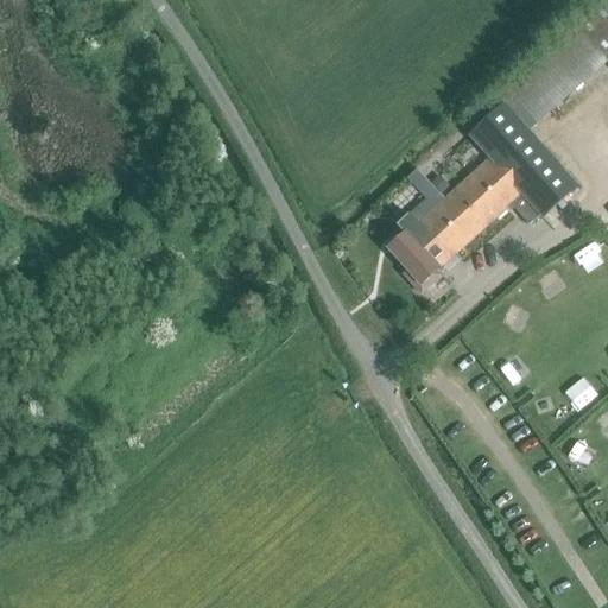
[(607,1),(580,29),(607,62),(607,1)]
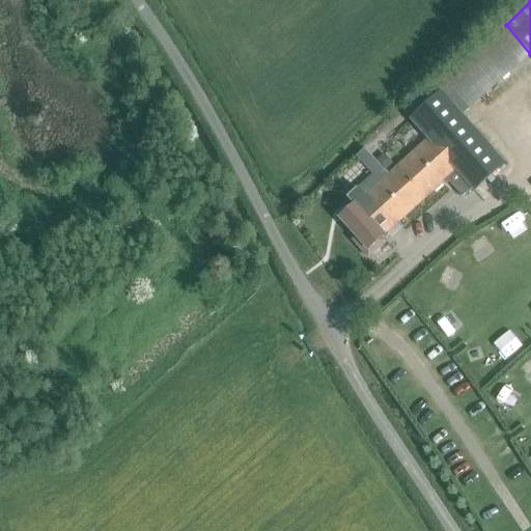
[(473,191),(474,190),(496,171),(504,164),(479,136),(473,142),(435,98),(410,120),(427,140),(355,205),(354,205),(339,218),(368,250),(383,236),(446,179),(462,197),(471,189),(473,191)]
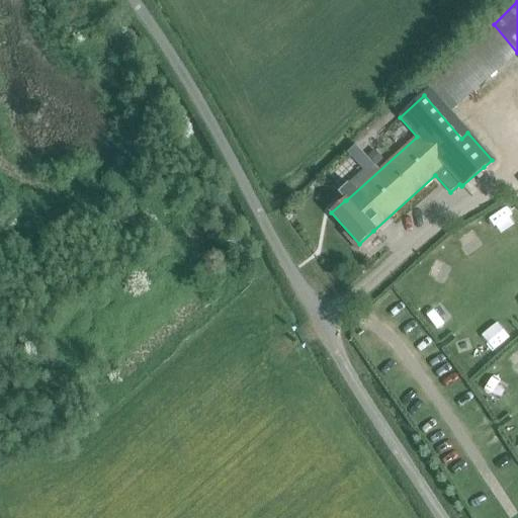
[(359,145),(379,166),(386,159),(365,138),(359,145)]
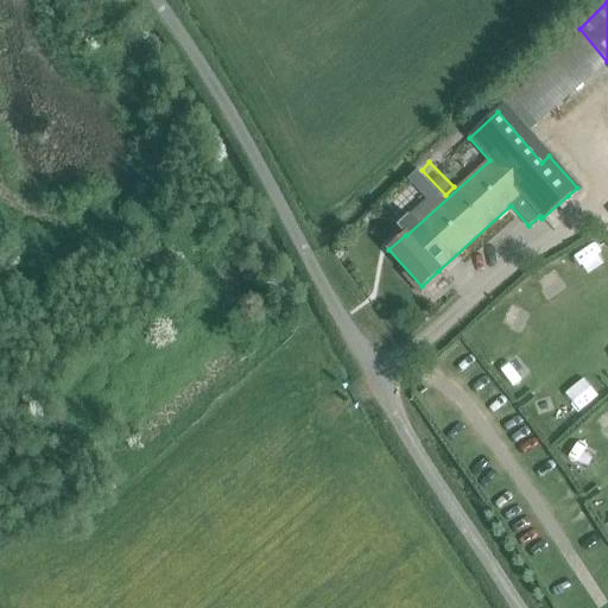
[(549,299),(568,287),(557,270),(538,282),(549,299)]
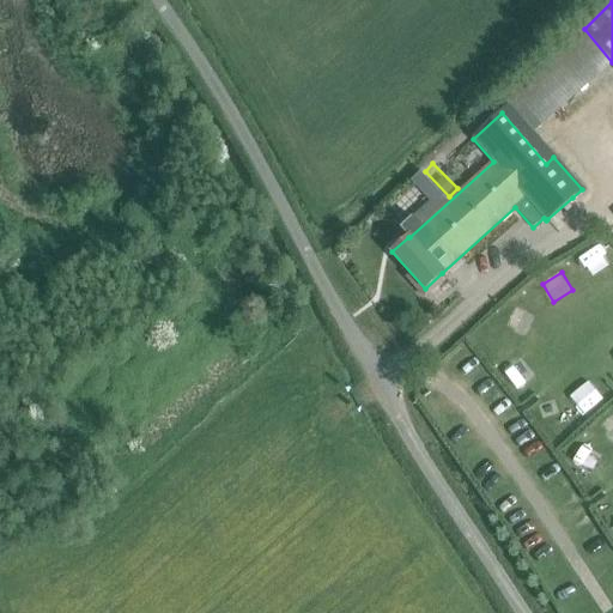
[(519,389),(539,375),(525,357),(505,371),(519,389)]
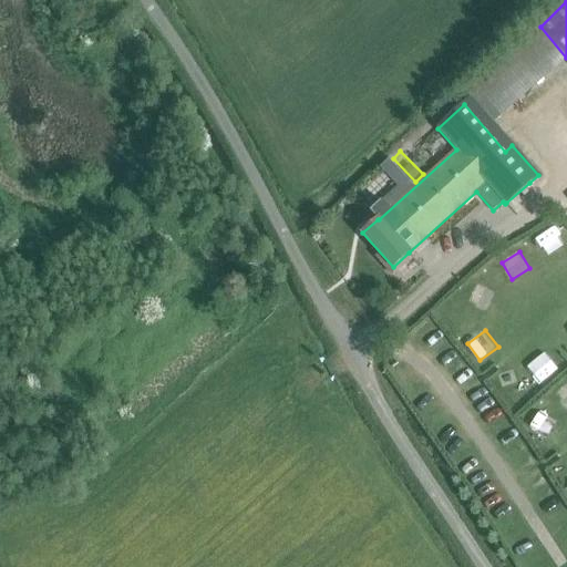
[(542,383),(558,369),(539,346),(523,359),(542,383)]
